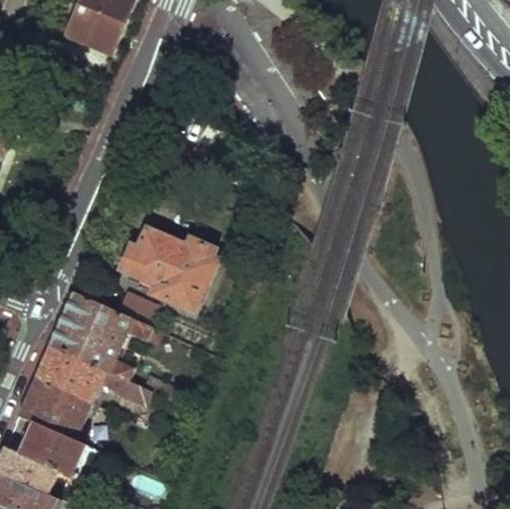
[(74,0),(63,27),(85,36),(111,47),(129,0),(74,0)]
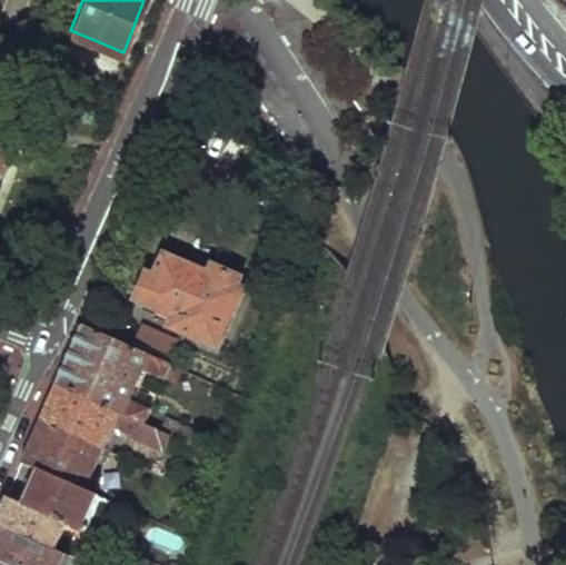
[(0,177),(6,179),(16,154),(0,148),(0,177)]
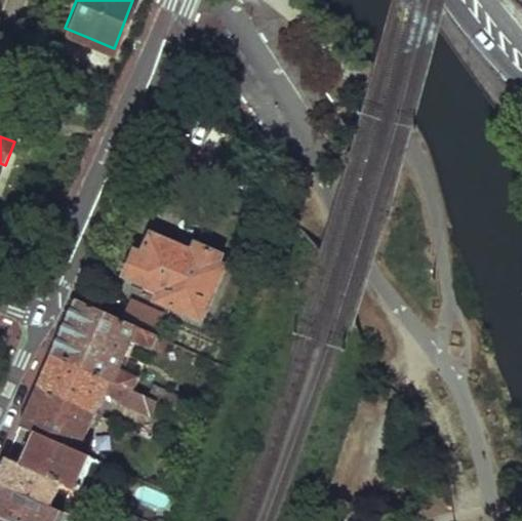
[(151,299),(199,319),(224,263),(217,261),(222,251),(181,233),(175,243),(148,231),(138,252),(131,250),(121,275),(155,291),(151,299)]
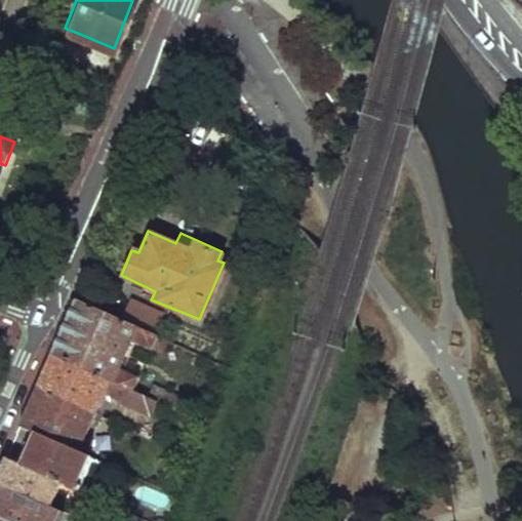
[(48,353),(130,389),(136,375),(117,366),(129,338),(155,350),(156,347),(162,349),(166,338),(149,331),(121,319),(72,298),(61,325),(48,353)]
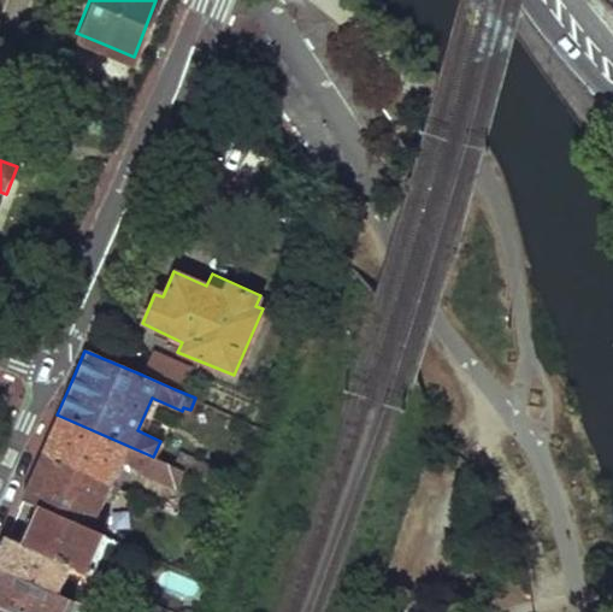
[(142,375),(175,389),(184,368),(152,354),(142,375)]
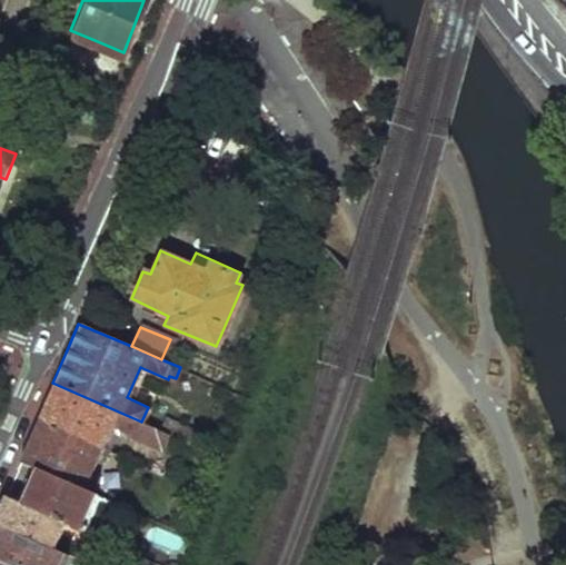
[(196,358),(190,372),(199,376),(205,362),(196,358)]
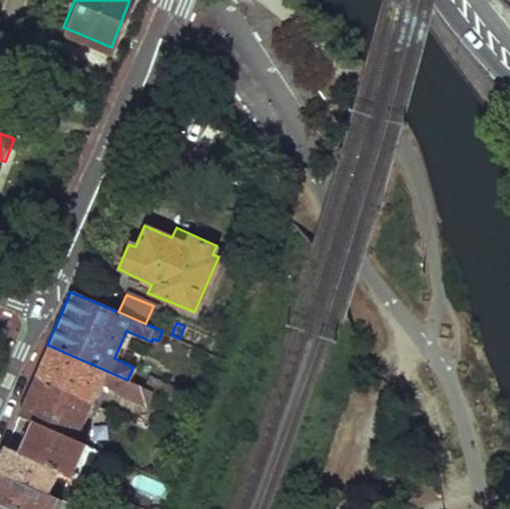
[(32,377),(93,404),(102,382),(114,388),(113,392),(142,405),(148,389),(141,386),(127,380),(47,345),(39,362),(32,377)]
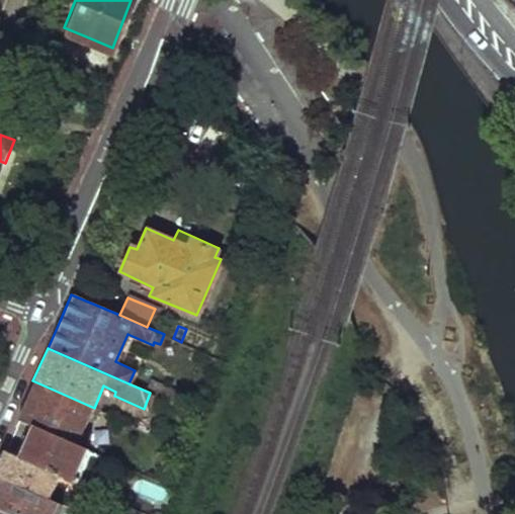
[(150,393),(170,402),(176,389),(149,377),(143,390),(150,393)]
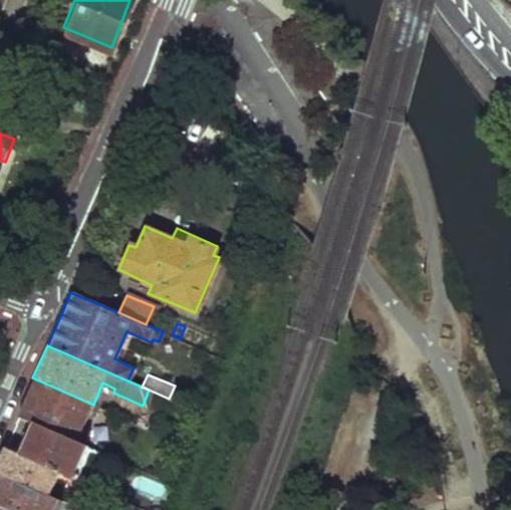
[(32,423),(87,446),(94,449),(97,442),(80,435),(93,405),(32,377),(23,399),(15,416),(32,423)]
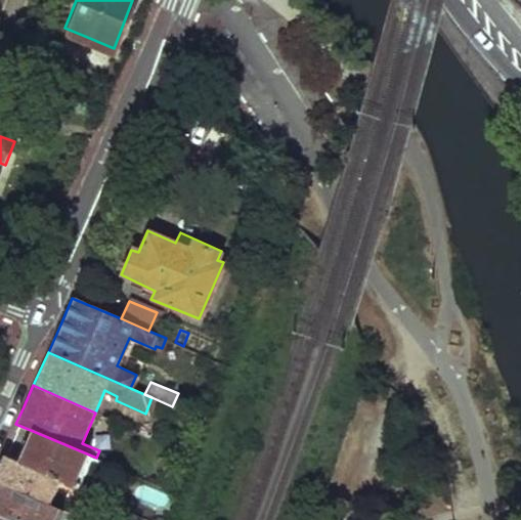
[(18,461),(59,479),(75,486),(89,455),(33,431),(18,461)]
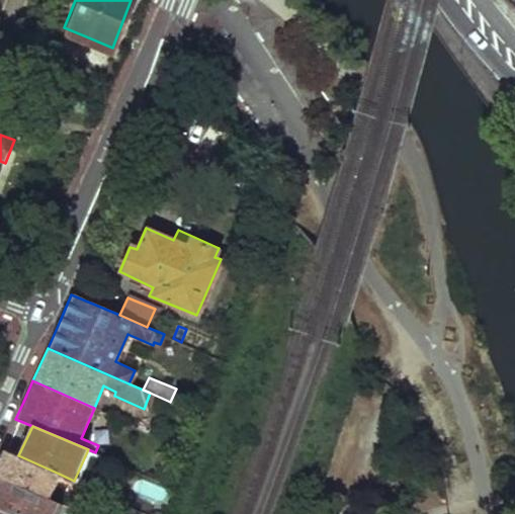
[(0,476),(44,496),(48,498),(59,474),(18,455),(2,448),(0,453),(0,476)]
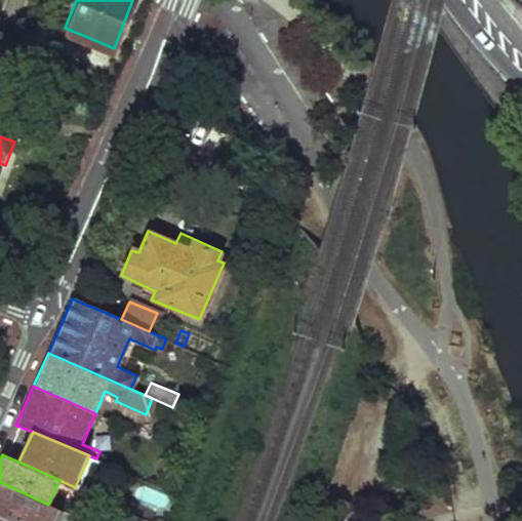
[(0,515),(11,520),(35,520),(44,503),(0,482),(0,515)]
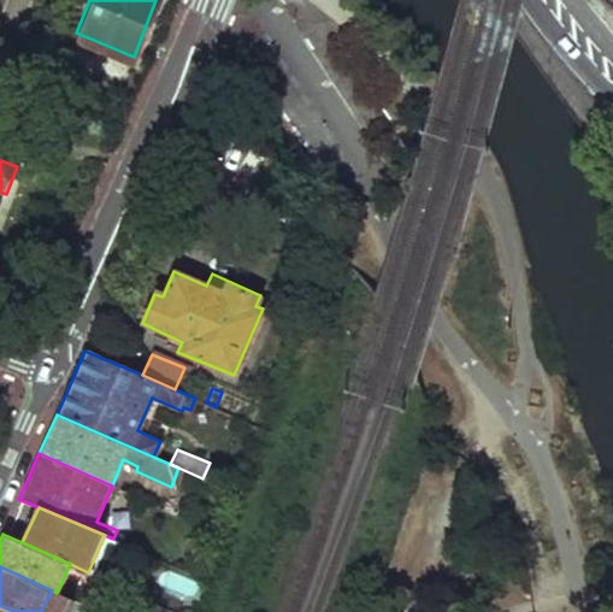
All buildings are outlined.
